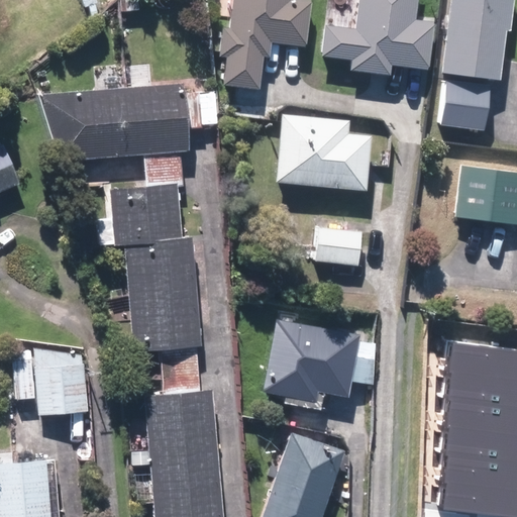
[(235,0),(233,26),(221,25),(219,54),(225,55),(222,83),(261,86),(264,54),(271,54),(273,39),(307,42),(310,0),(235,0)]
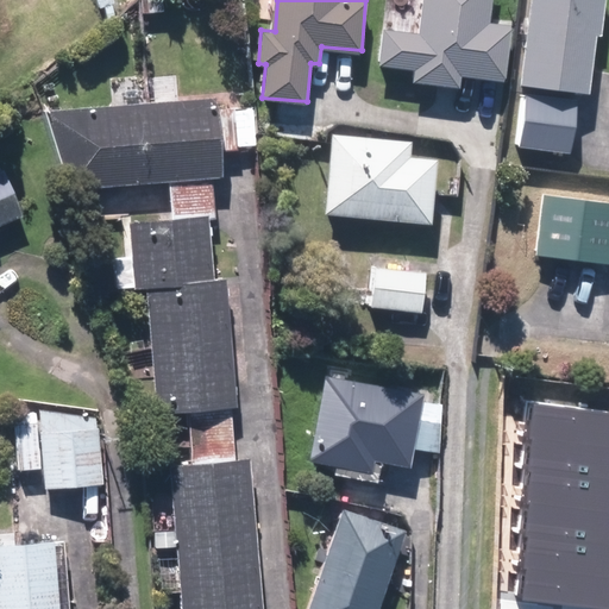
[(421,0),(420,31),(382,27),(380,64),(414,67),(412,82),(460,87),(460,77),(506,82),(512,22),(488,19),(489,0),(421,0)]
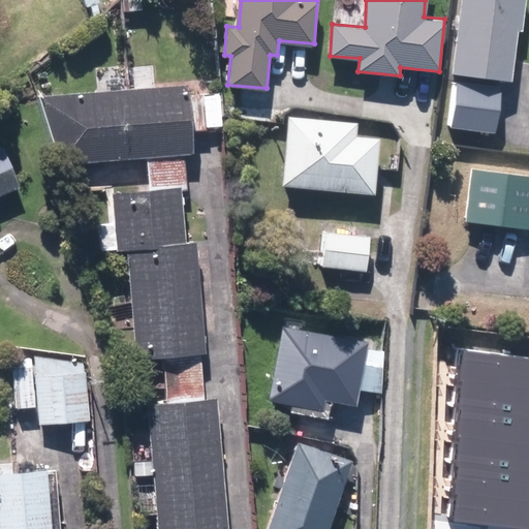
[(522,0),(461,0),(452,71),(511,80),(522,0)]
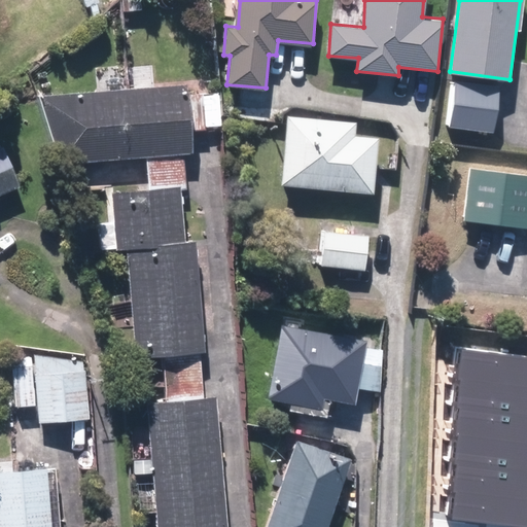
[(502,84),(449,82),(447,128),(500,131),(502,84)]
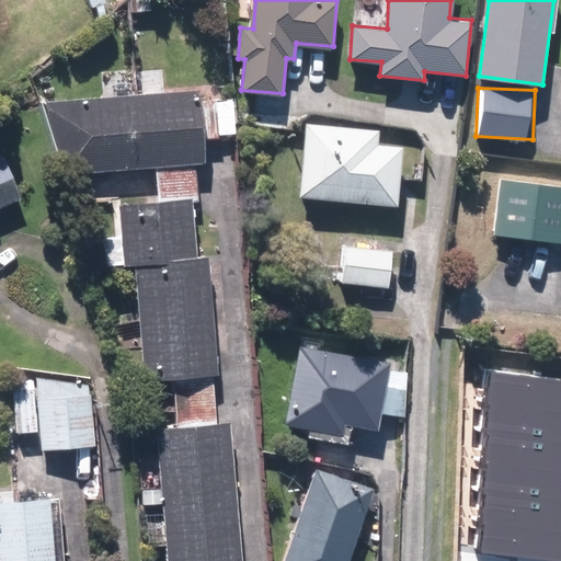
[(44,98),(67,173),(153,163),(158,199),(119,204),(123,236),(106,238),(110,266),(135,263),(148,379),(173,376),(179,426),(153,428),(168,560),(243,560),(228,422),(219,423),(213,373),(222,371),(209,254),(197,255),(191,198),(198,197),(195,161),(208,159),(206,136),(238,133),(233,95),(202,100),(201,95),(44,98)]
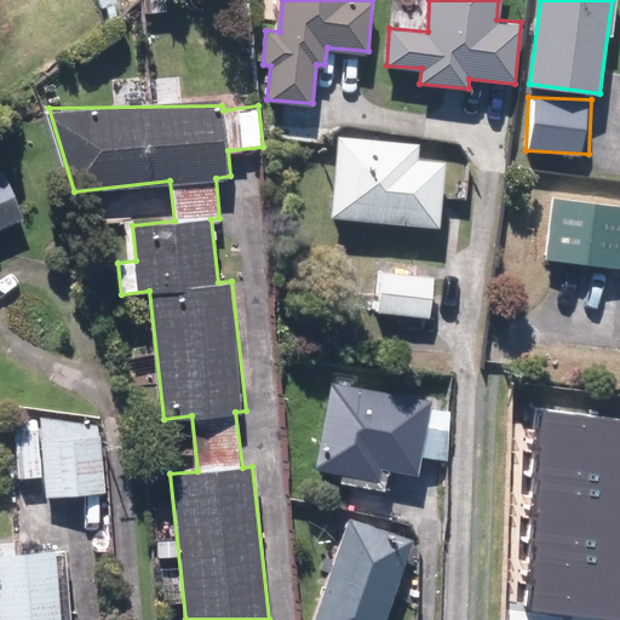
[(419,141),(338,133),(331,216),(440,225),(446,159),(418,156),(419,141)]
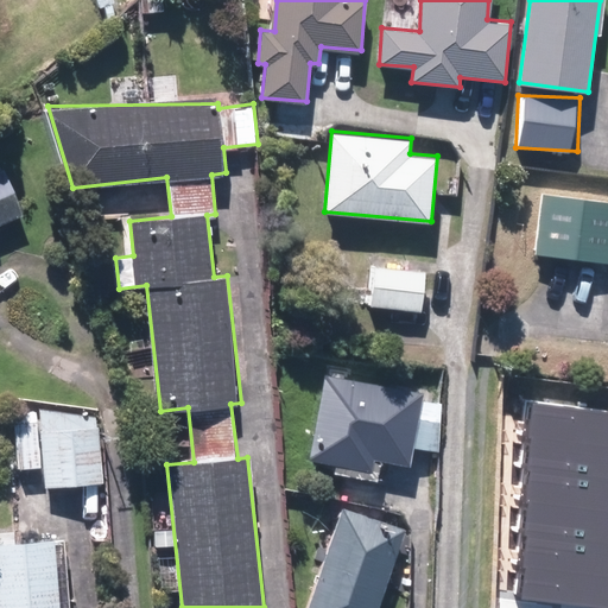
[(7,166),(0,170),(0,226),(27,215),(7,166)]
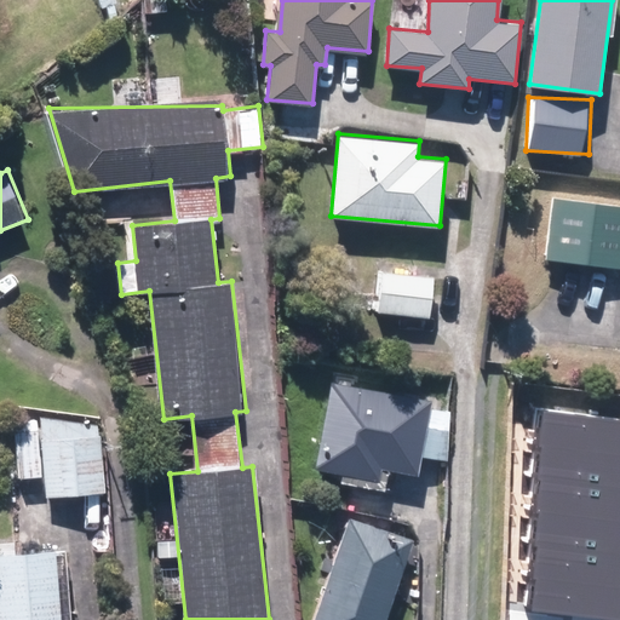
[(619,202),(547,197),(543,259),(619,265),(619,202)]
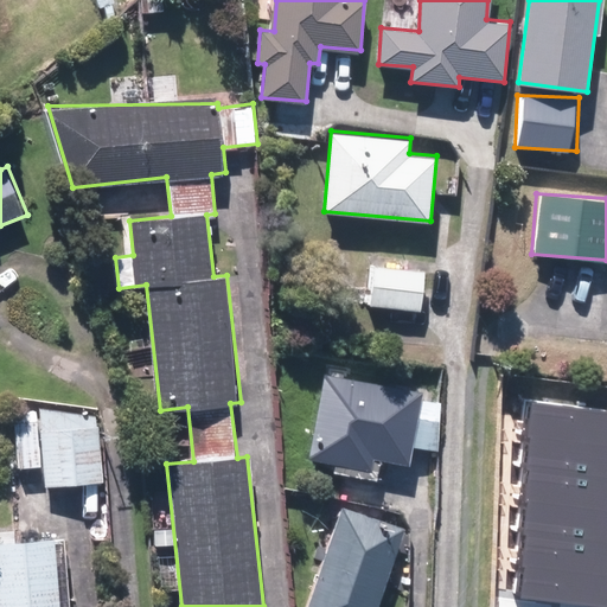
[(427,266),(375,261),(370,305),(422,310),(427,266)]
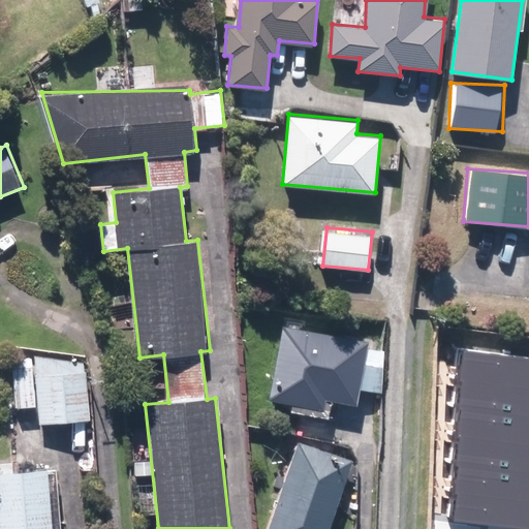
[(369,340),(284,321),(268,398),(327,410),(329,398),(353,403),(356,386),(379,392),(389,350),(368,346),(369,340)]
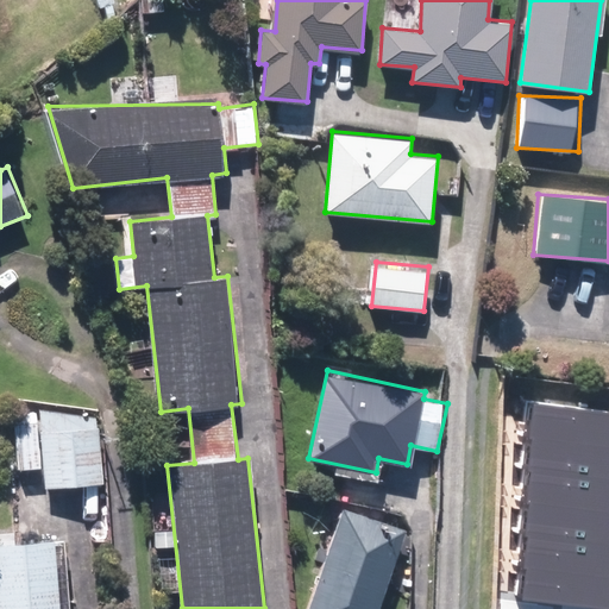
[(533,437),(608,444),(608,412),(535,405),(533,437)]
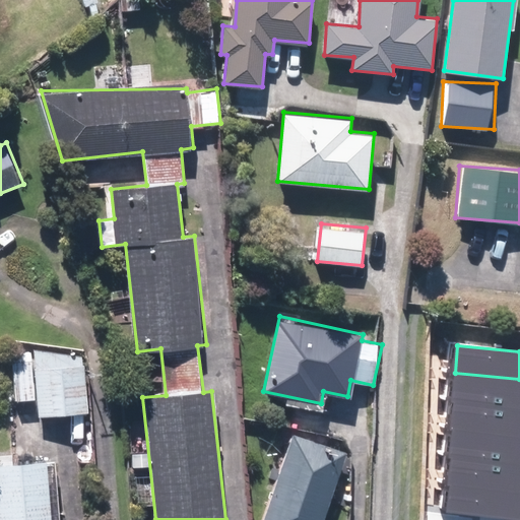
[(83,349),(12,353),(16,401),(39,400),(40,416),(87,413),(83,349)]
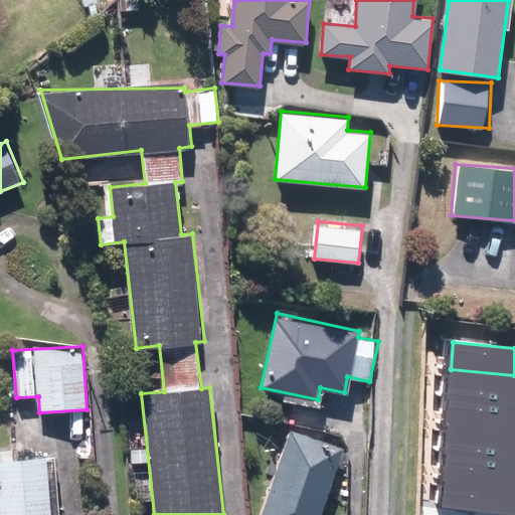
[(448,396),(514,402),(514,375),(451,369),(448,396)]
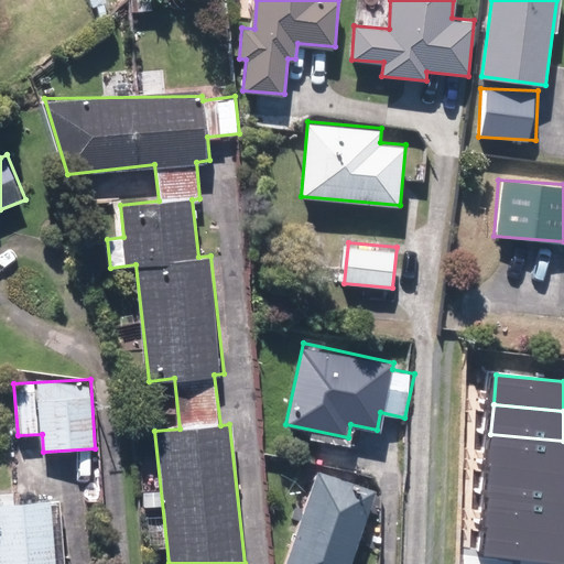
[(488,463),(563,470),(563,441),(490,434),(488,463)]
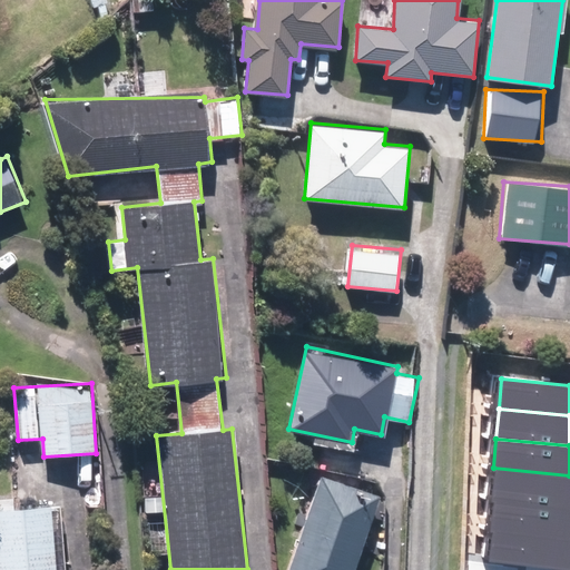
[(569,475),(493,468),(491,498),(569,505),(569,475)]
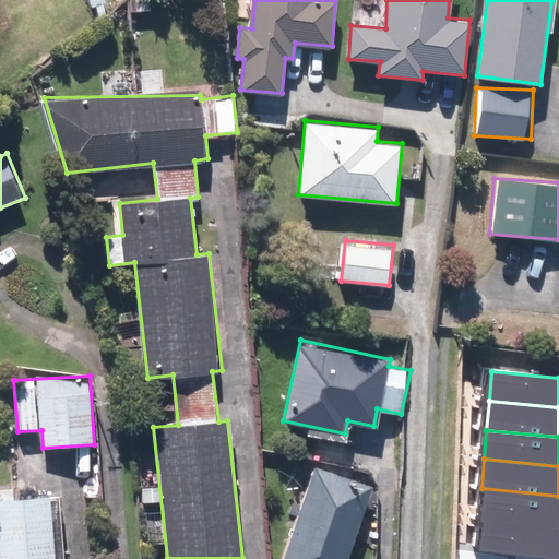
[(347,558),(375,482),(316,461),(281,558),(347,558)]
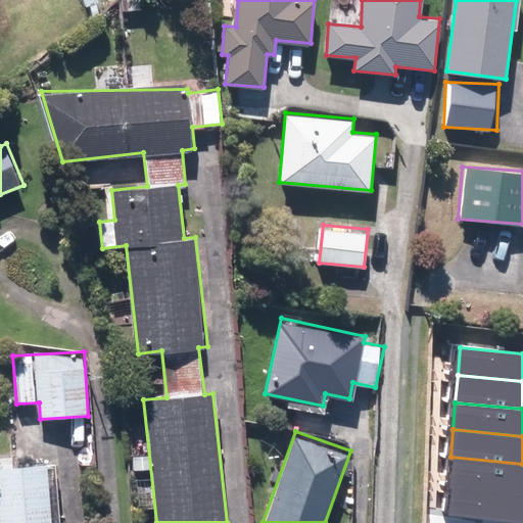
[(448,481),(522,490),(522,464),(450,457),(448,481)]
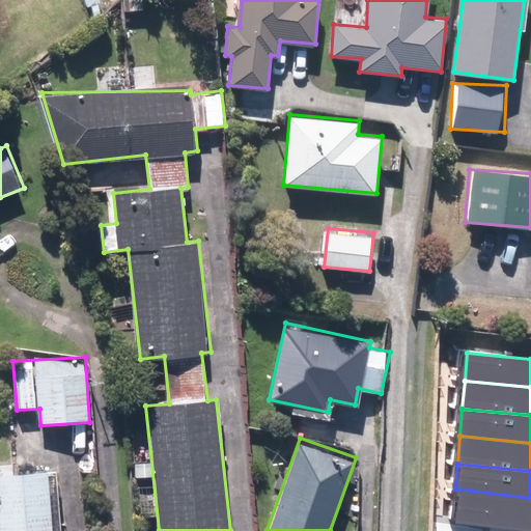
[(0,530),(60,530),(58,468),(0,470),(0,530)]
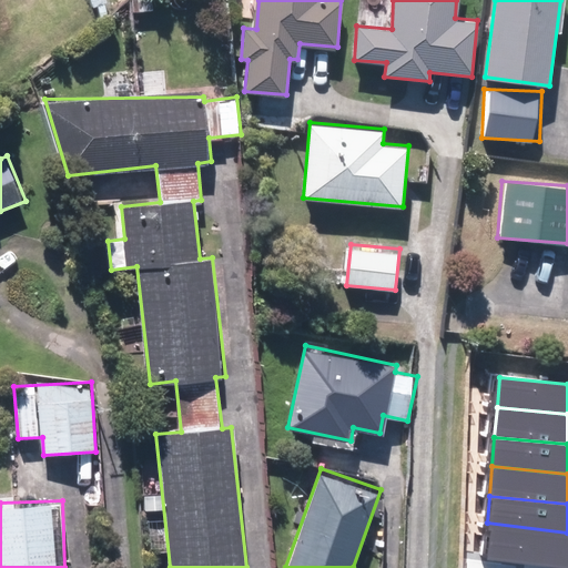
[(567,533),(487,523),(483,555),(567,566),(567,533)]
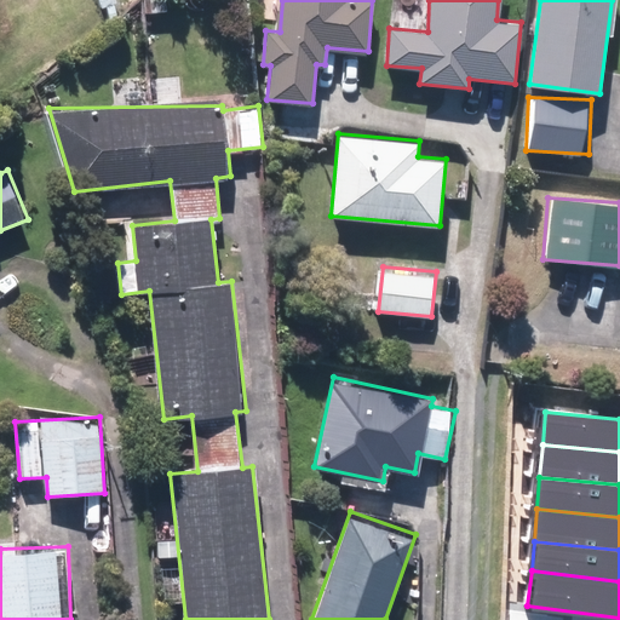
All buildings are outlined.
